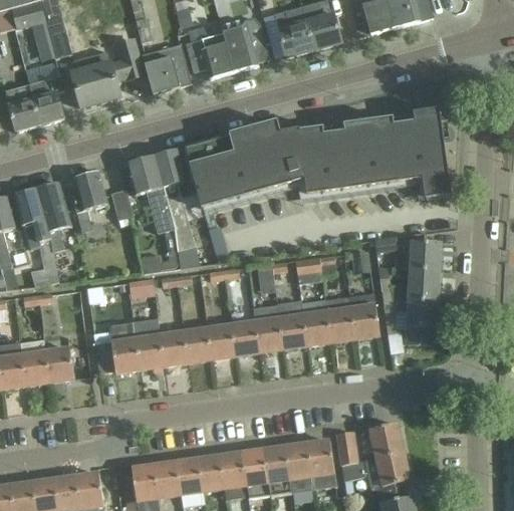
[(0,0),(0,11),(41,0),(0,0)]
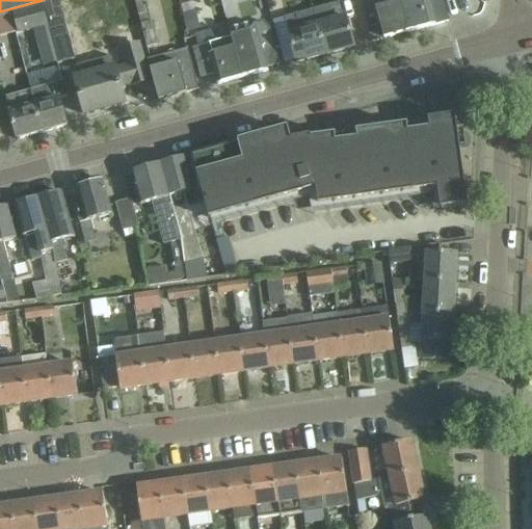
[(50,24),(59,61),(74,57),(60,0),(48,0),(44,1),(50,24)]
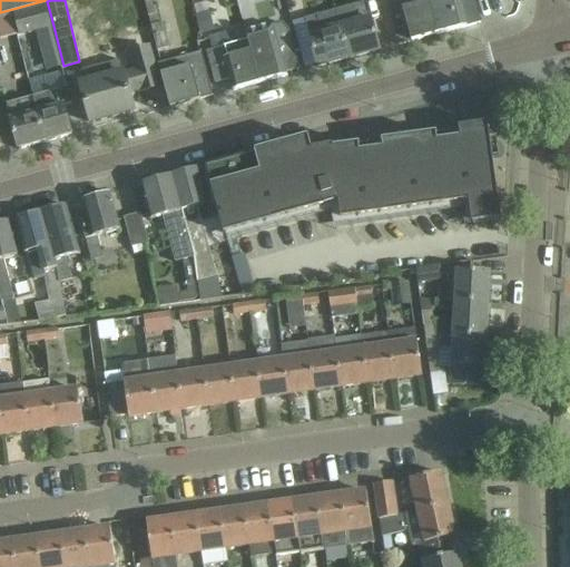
[(145,0),(150,20),(151,22),(157,20),(151,0),(145,0)]
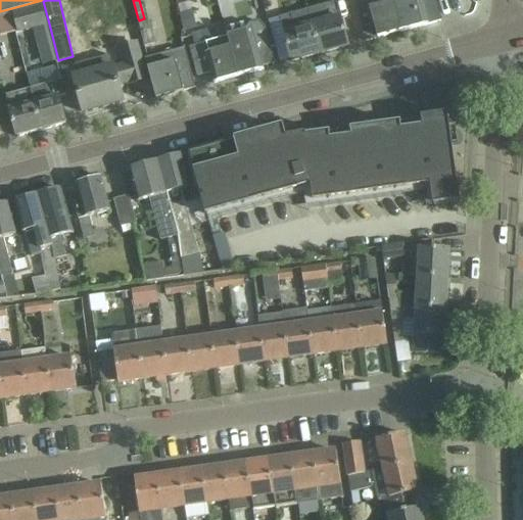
[(311,22),(319,52),(348,44),(336,0),(332,0),(306,7),(311,22)]
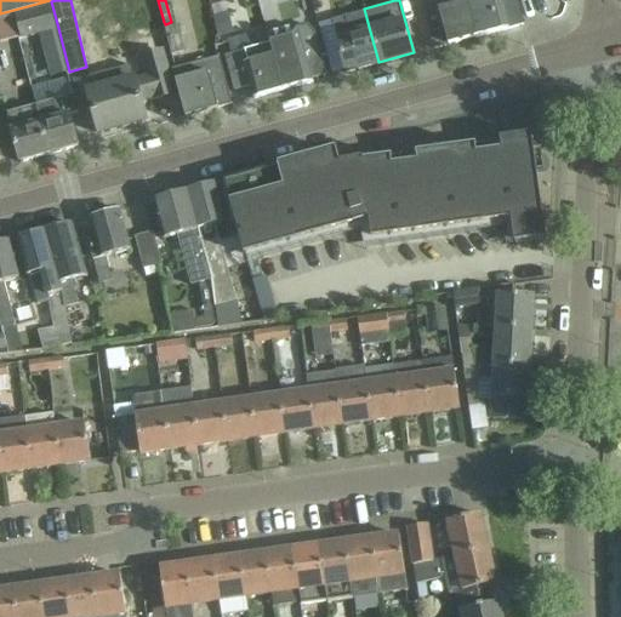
[(434,47),(478,35),(468,0),(465,0),(439,7),(437,0),(421,0),(434,47)]
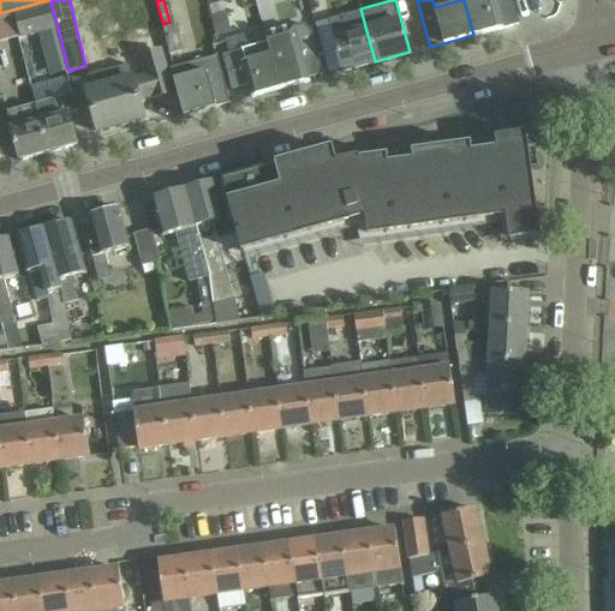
[(464,0),(473,35),(519,22),(512,0),(464,0)]
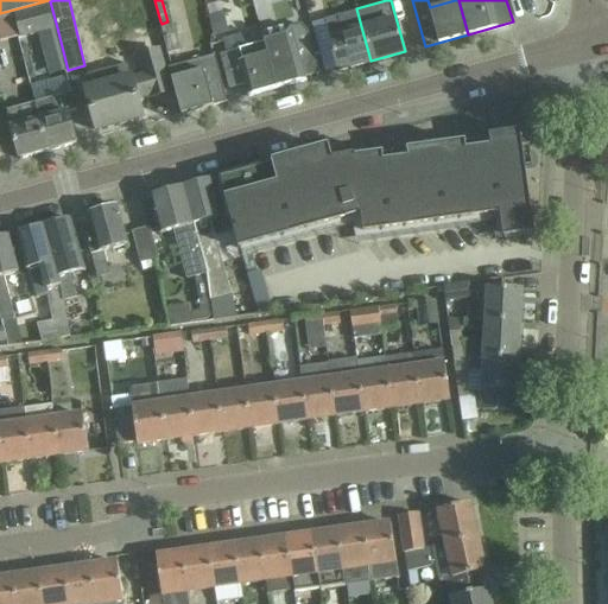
[(50,1),(14,11),(21,37),(57,27),(50,1)]
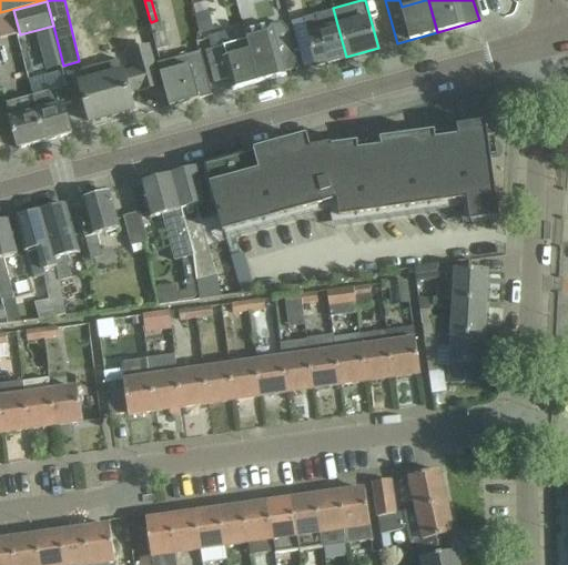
[(346,57),(337,24),(333,8),(304,17),(316,64),(346,57)]
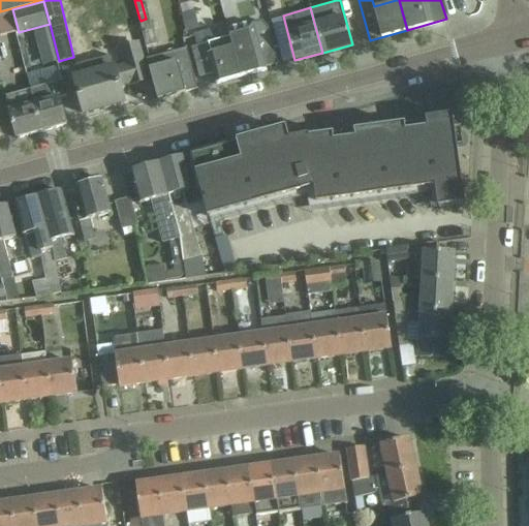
[(194,8),(182,11),(186,28),(198,25),(194,8)]
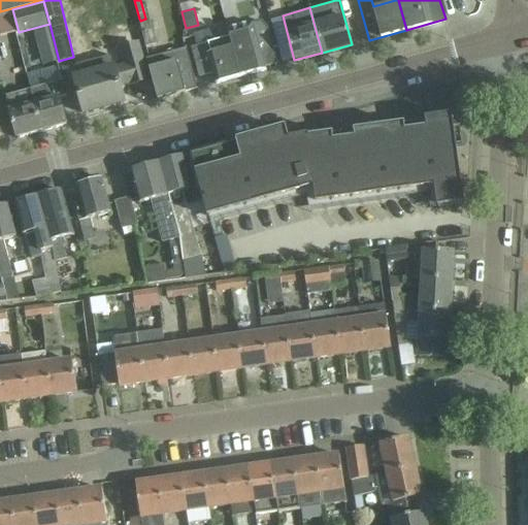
[(145,44),(157,41),(152,19),(140,22),(141,25),(145,44)]
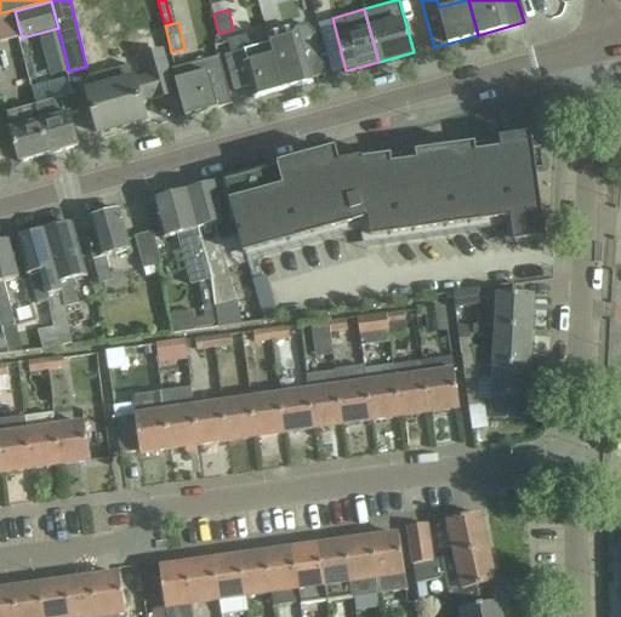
[(268,34),(269,41),(281,89),(313,80),(307,58),(322,53),(315,30),(308,23),(268,34)]
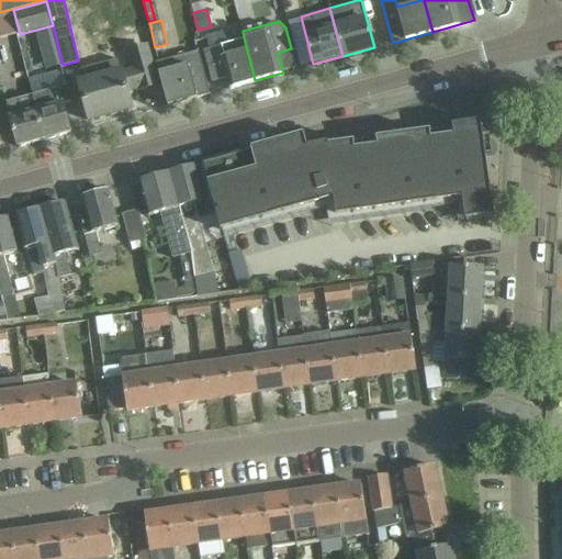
[(212,79),(225,76),(228,88),(229,87),(255,80),(244,37),(203,48),(212,79)]
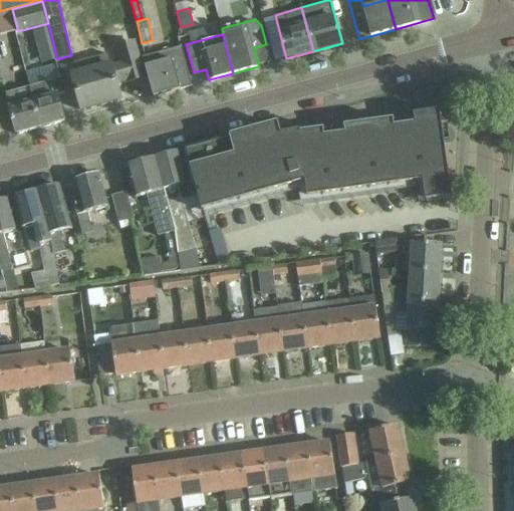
[(145,75),(135,41),(118,45),(123,62),(111,65),(111,63),(72,74),(82,108),(121,98),(116,81),(127,77),(129,80),(145,75)]
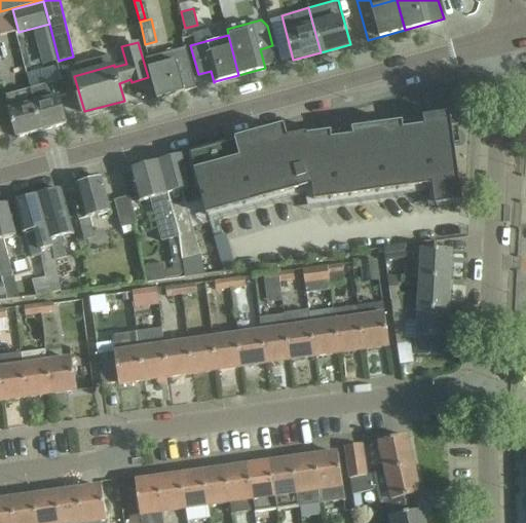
[(196,86),(185,46),(148,57),(158,97),(196,86)]
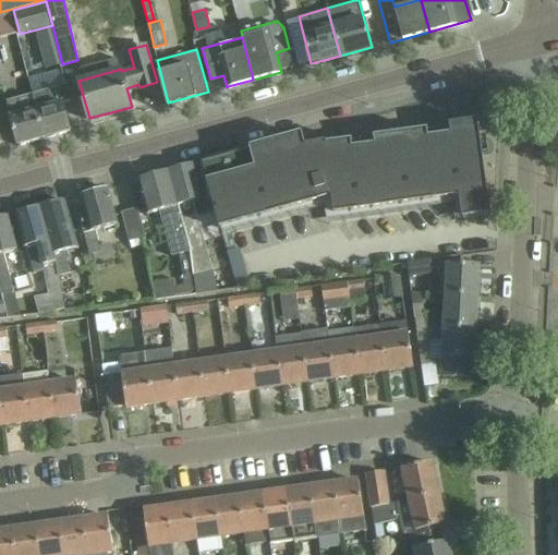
[(27,75),(32,93),(36,108),(44,136),(71,130),(62,100),(70,98),(62,65),(27,75)]
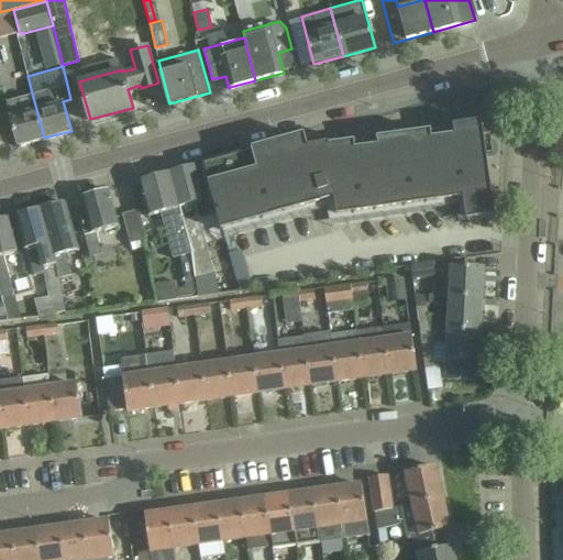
[(36,109),(32,94),(6,100),(19,145),(44,138),(36,109)]
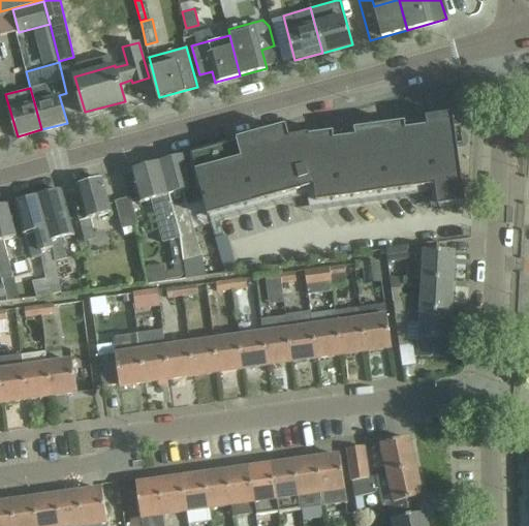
[(439,206),(439,207),(466,203),(454,115),(427,119),(428,121),(422,122),(406,124),(355,131),(354,131),(334,134),(334,133),(310,137),(309,135),(289,140),(286,127),(238,141),(239,141),(232,143),(191,154),(209,216),(211,222),(307,196),(311,210),(431,193),(432,207),(439,206)]
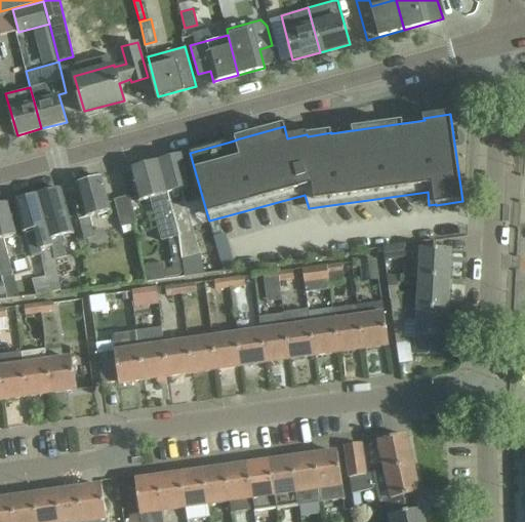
[(180,258),(200,252),(182,189),(194,186),(185,153),(159,160),(172,212),(176,235),(176,239),(180,258)]
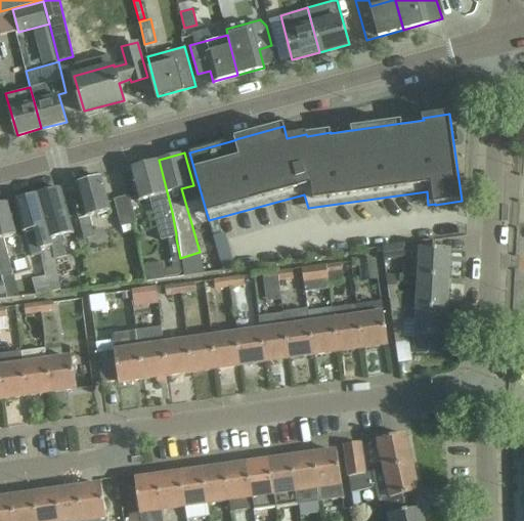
[(164,239),(176,234),(172,212),(159,160),(129,168),(138,201),(153,197),(164,239)]
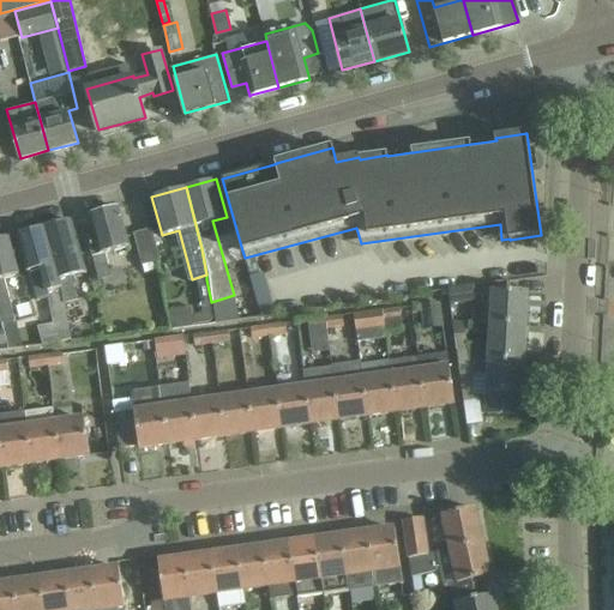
[(130,245),(119,206),(89,215),(94,233),(86,235),(97,273),(98,278),(92,281),(92,287),(95,294),(104,287),(102,278),(110,275),(104,252),(130,245)]
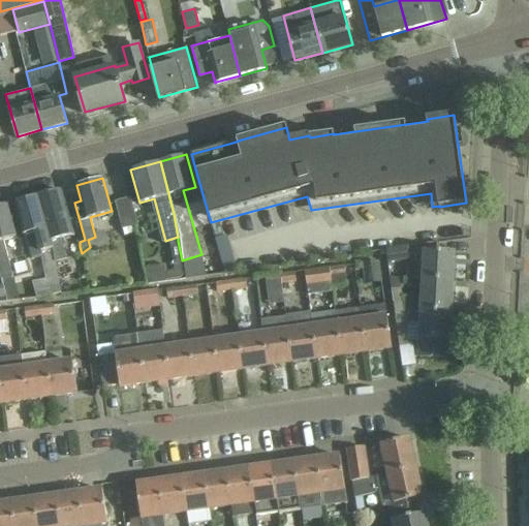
[(55,263),(56,263),(66,260),(62,244),(59,233),(54,235),(52,225),(70,220),(67,209),(62,188),(37,195),(52,247),(55,263)]
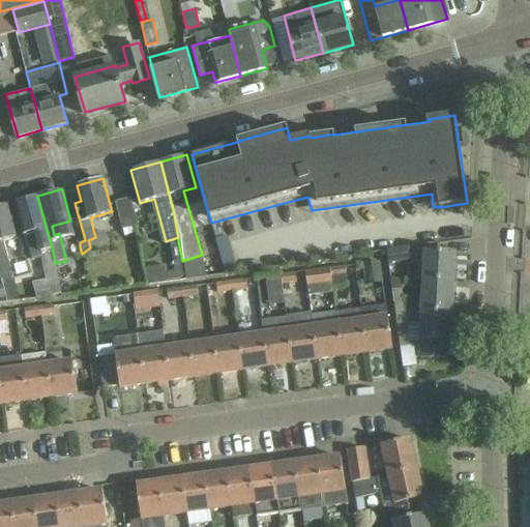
[(55,263),(52,247),(37,196),(13,202),(20,222),(23,234),(29,260),(40,257),(46,277),(32,281),(36,294),(53,292),(57,291),(60,290),(55,263)]
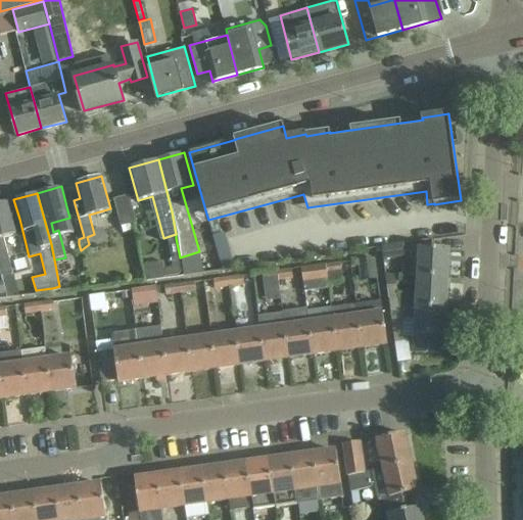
[(136,221),(129,194),(113,198),(122,225),(133,222),(136,221)]
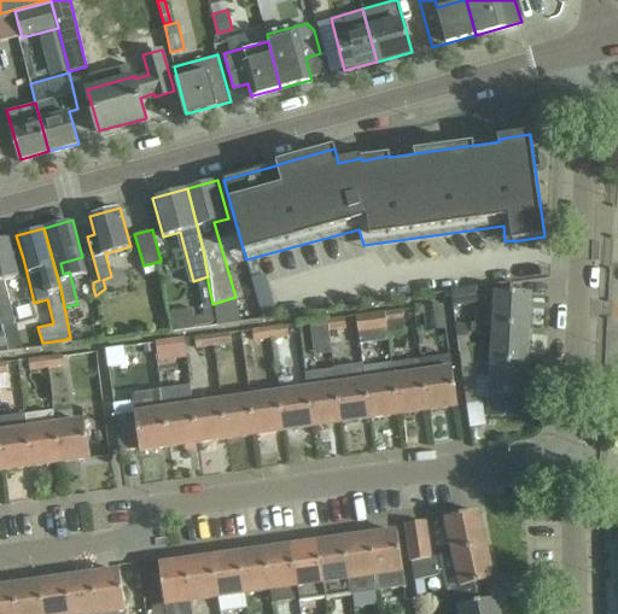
[(0,239),(0,319),(1,326),(15,322),(10,303),(4,279),(19,275),(9,238),(0,239)]
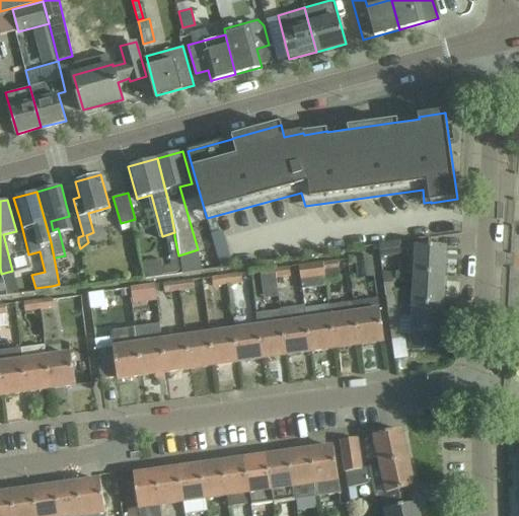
[(132,220),(121,223),(122,229),(134,226),(132,220)]
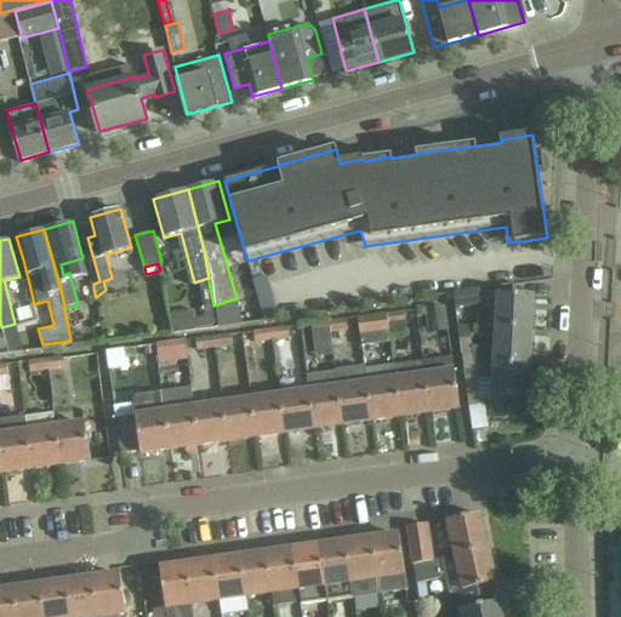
[(214,306),(209,283),(199,284),(204,315),(193,316),(194,325),(216,321),(214,306)]
